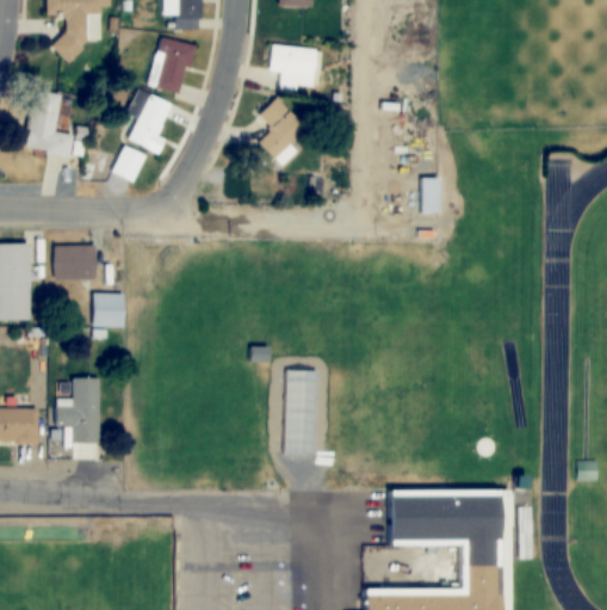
[(47,0),(48,13),(62,13),(62,56),(81,56),(81,39),(101,39),(101,6),(111,6),(111,0),(47,0)]
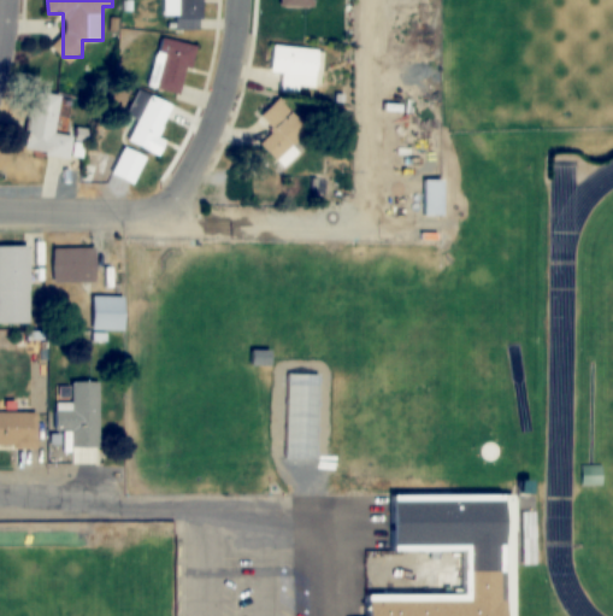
[(169,0),(169,28),(205,28),(205,0),(169,0)]
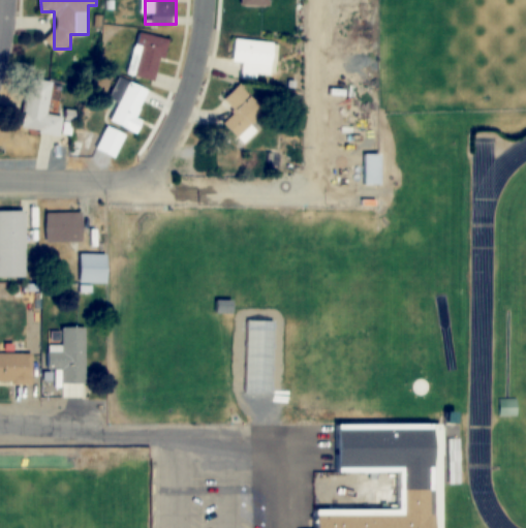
[(171,39),(141,31),(129,73),(159,82),(171,39)]
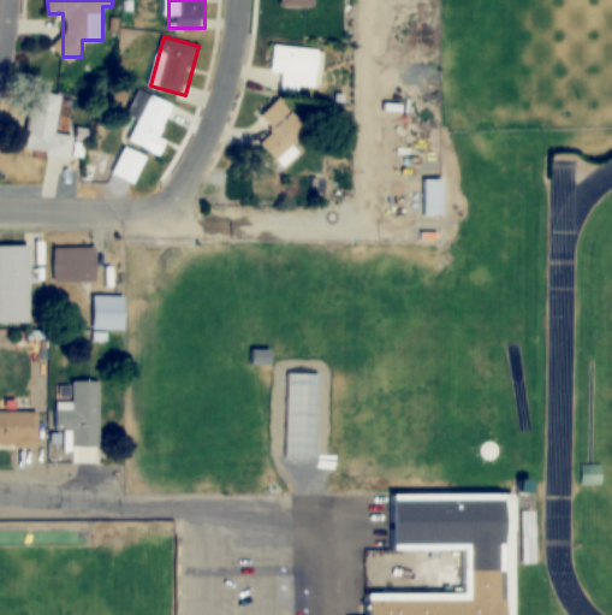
[(326,49),(274,45),(272,72),(285,74),(285,83),(322,86),(326,49)]
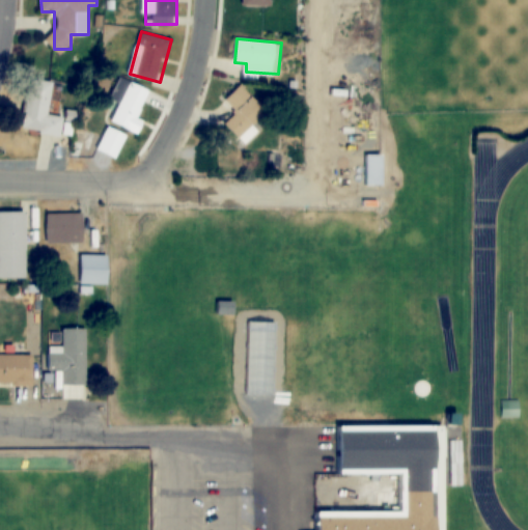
[(62,136),(65,117),(50,115),(55,82),(31,79),(23,130),(62,136)]
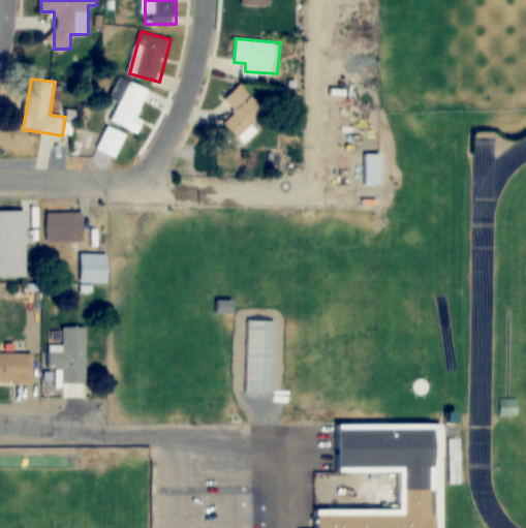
[(111,123),(137,134),(144,120),(137,117),(149,90),(128,81),(111,123)]
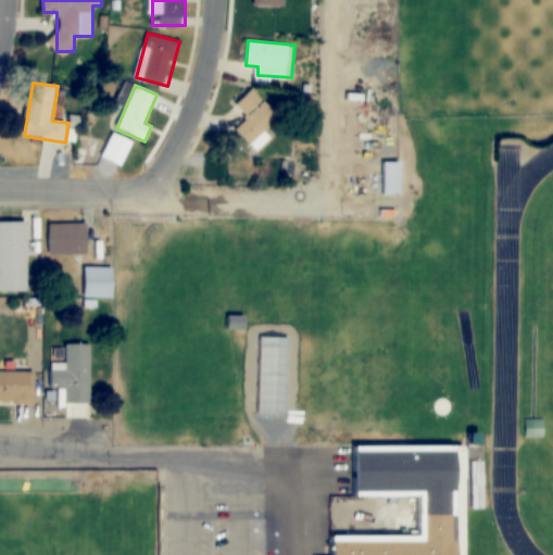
[(265,130),(279,116),(251,88),(237,103),(250,116),(236,130),(258,152),(273,137),(265,130)]
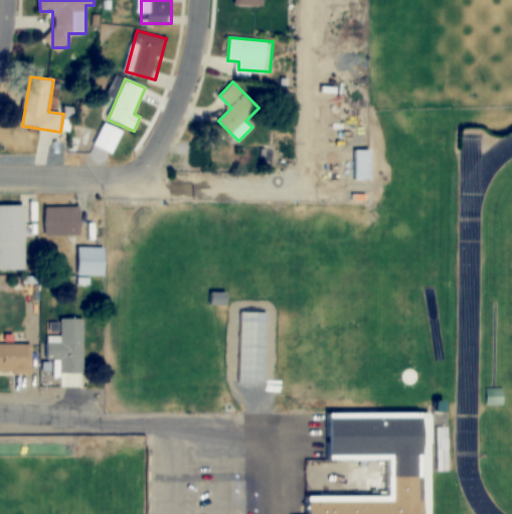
[(125,133),(107,123),(94,145),(113,155),(125,133)]
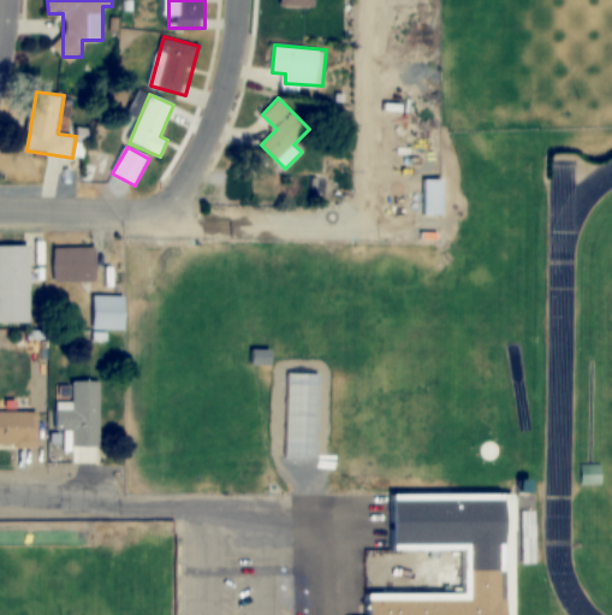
[(425,213),(423,178),(443,178),(443,213),(425,213)]
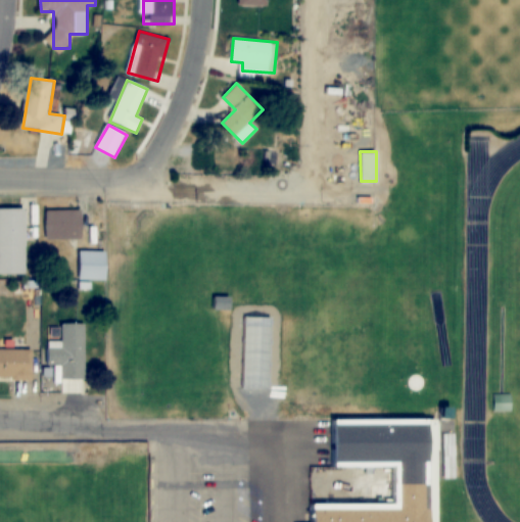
[(26,207),(0,207),(0,274),(26,274),(26,207)]
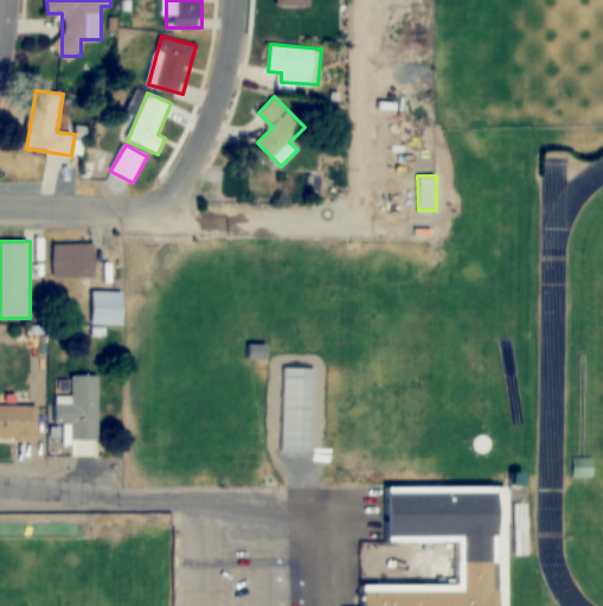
[(96,278),(96,243),(55,243),(55,278),(96,278)]
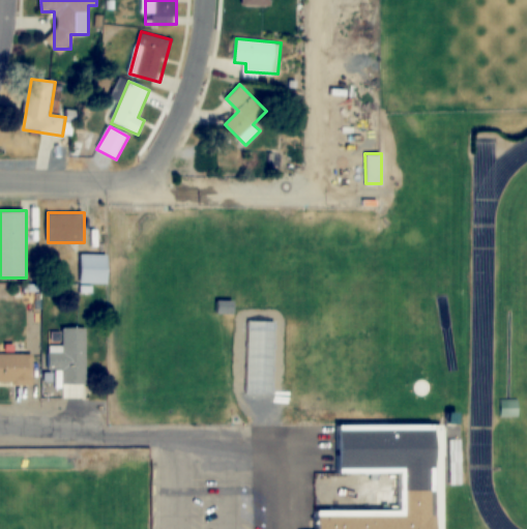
[(108,254),(82,254),(82,284),(108,284),(108,254)]
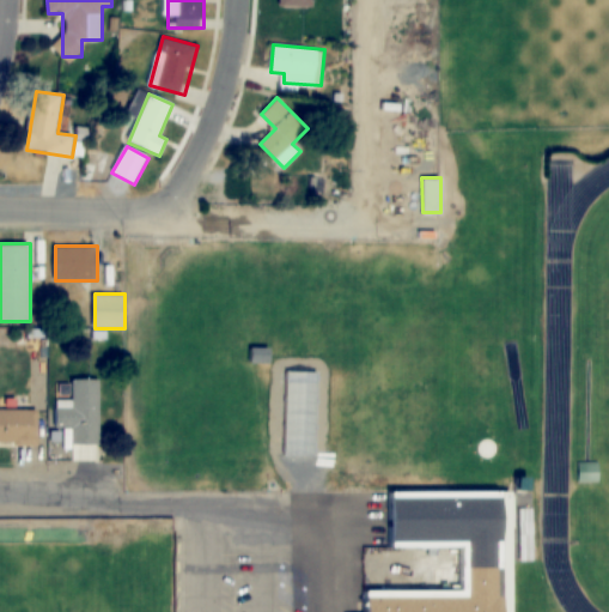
[(102,379),(73,379),(73,400),(58,400),(58,428),(73,428),(73,444),(102,444),(102,379)]
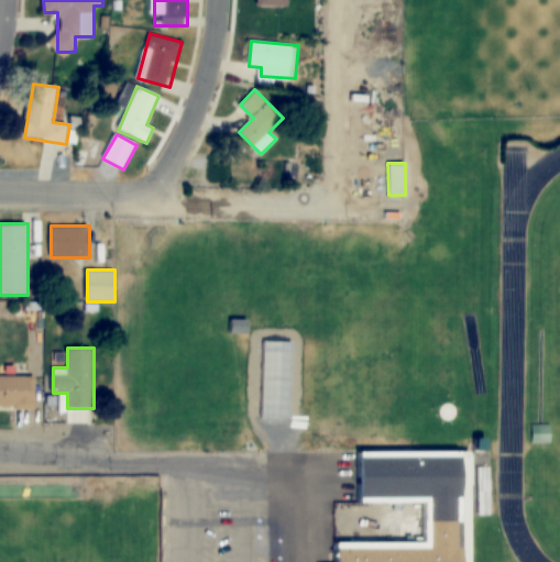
[(36,375),(0,375),(0,406),(36,406),(36,375)]
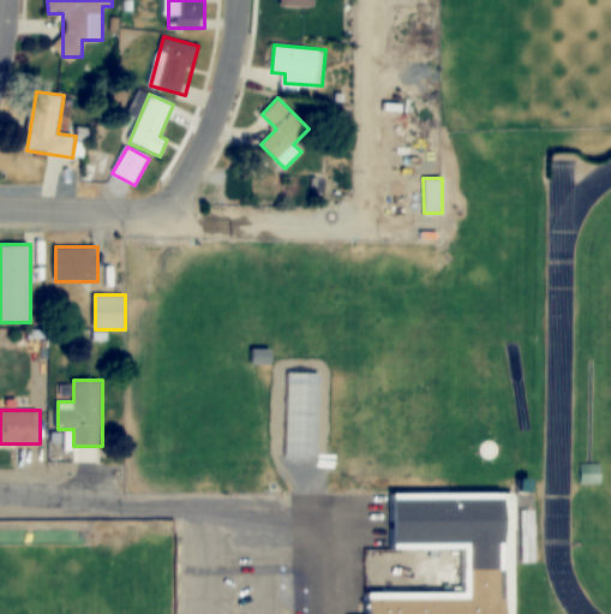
[(514,613),(513,493),(387,496),(388,547),(463,544),(463,589),(363,591),(363,613),(514,613)]
